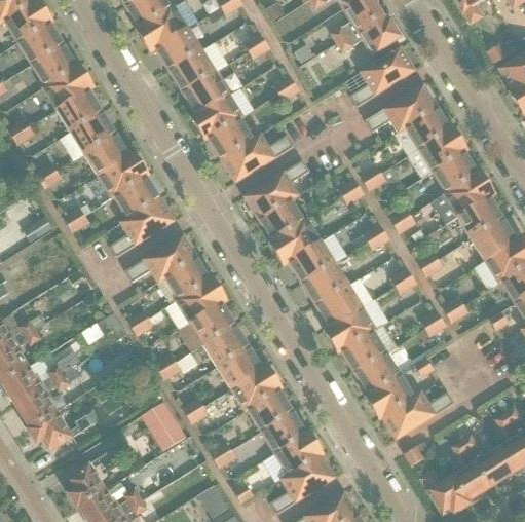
[(0,0),(0,22),(35,0),(0,0)]
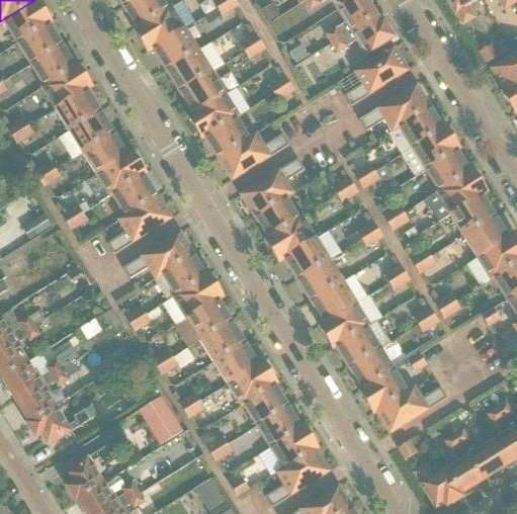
[(34,0),(3,19),(4,20),(6,22),(17,41),(51,21),(53,20),(40,0),(34,0)]
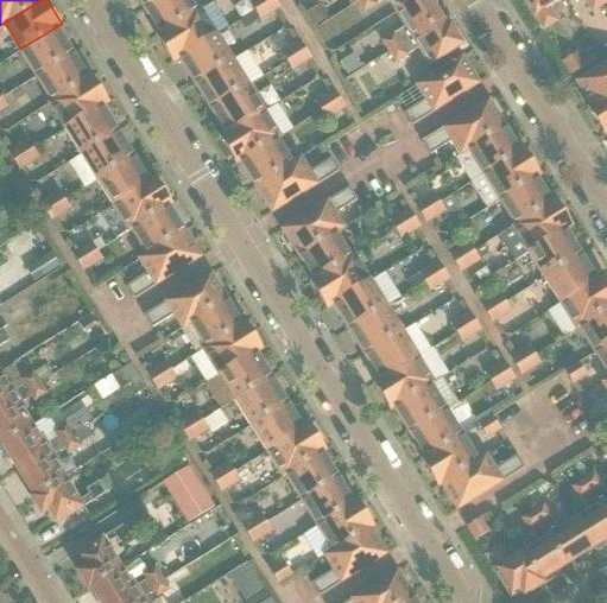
[(155,0),(145,6),(160,31),(198,7),(194,0),(155,0)]
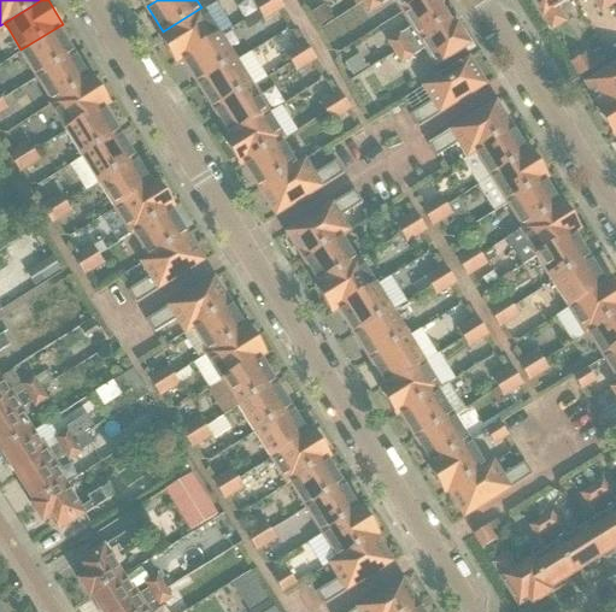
[(259,7),(265,17),(285,5),(281,0),(273,0),(259,7)]
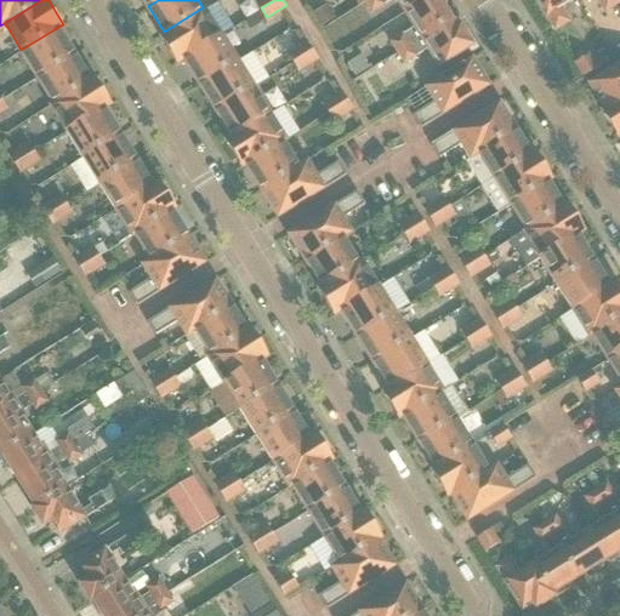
[(392,39),(398,49),(453,16),(445,4),(447,0),(419,0),(405,9),(415,24),(392,39)]
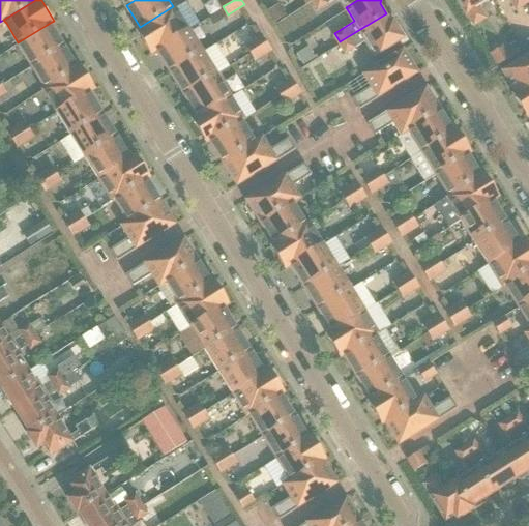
[(460,0),(474,24),(487,16),(479,3),(485,0),(460,0)]
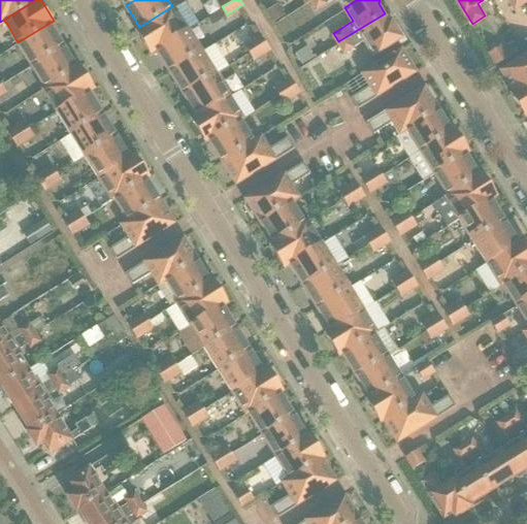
[(509,0),(515,8),(524,2),(522,0),(509,0)]
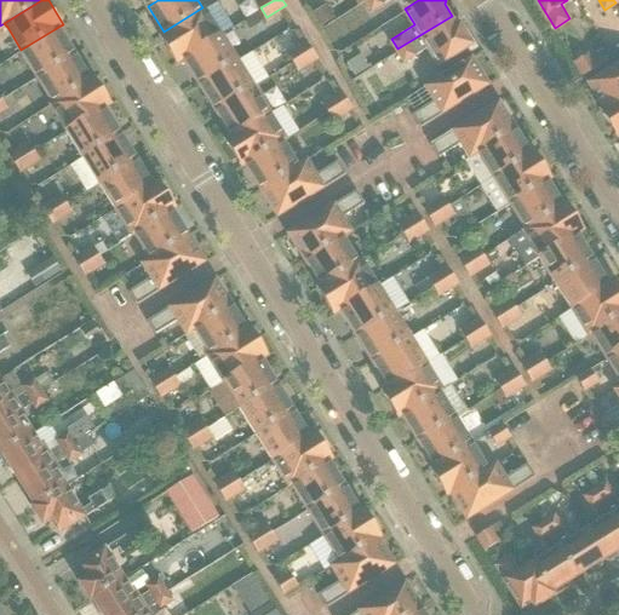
[(327,3),(314,10),(321,23),(334,15),(327,3)]
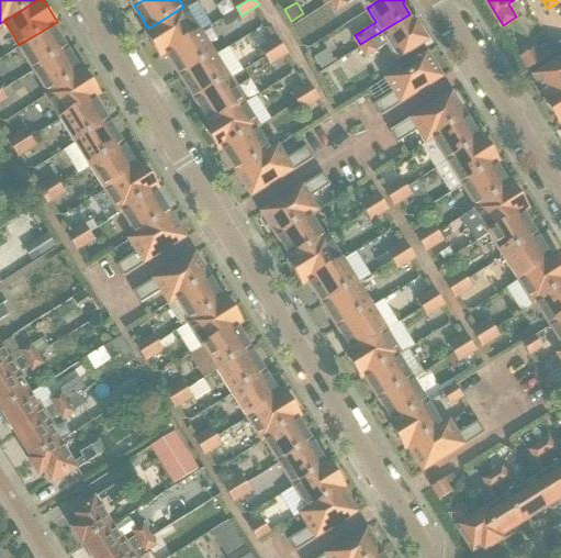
[(145,31),(160,55),(201,30),(186,4),(183,7),(148,29),(145,31)]
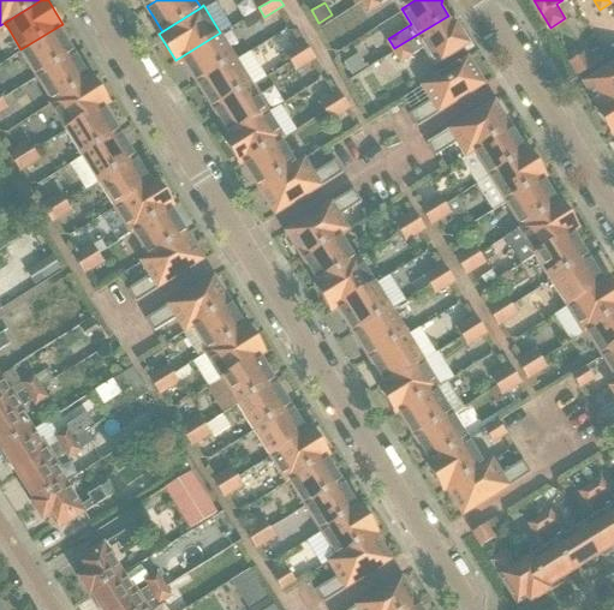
[(448,16),(394,48),(401,59),(424,45),(436,63),(470,42),(457,22),(453,23),(448,16)]
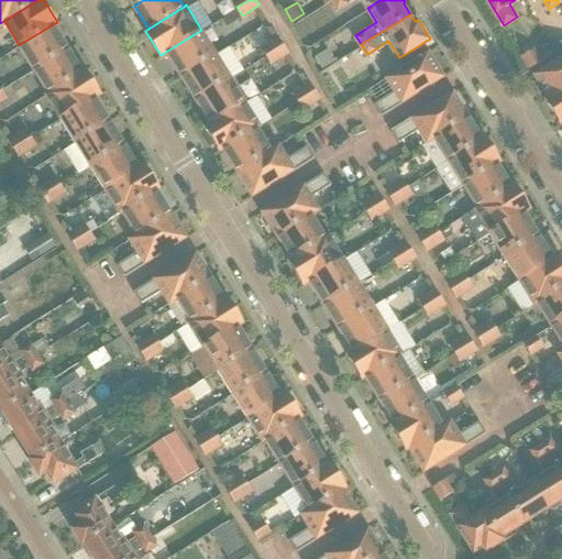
[(298,19),(293,22),(300,36),(306,34),(298,19)]
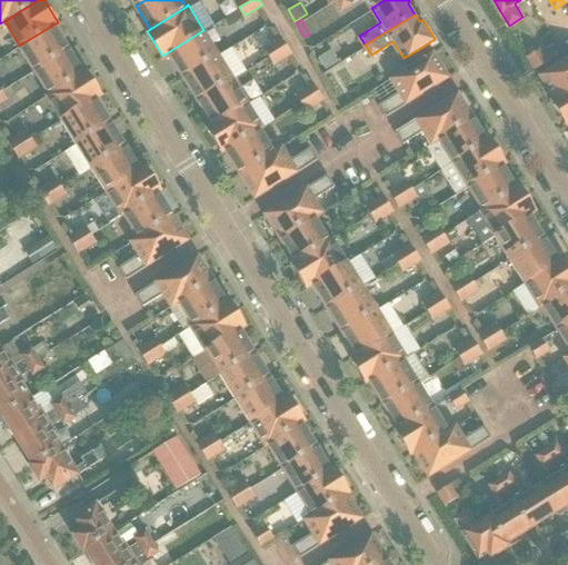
[(19,46),(35,69),(70,47),(56,23),(19,46)]
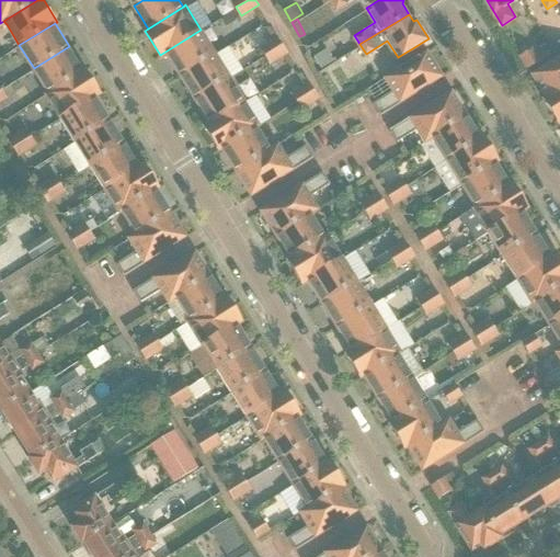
[(166,52),(180,75),(215,53),(201,30),(160,55),(161,55),(166,52)]
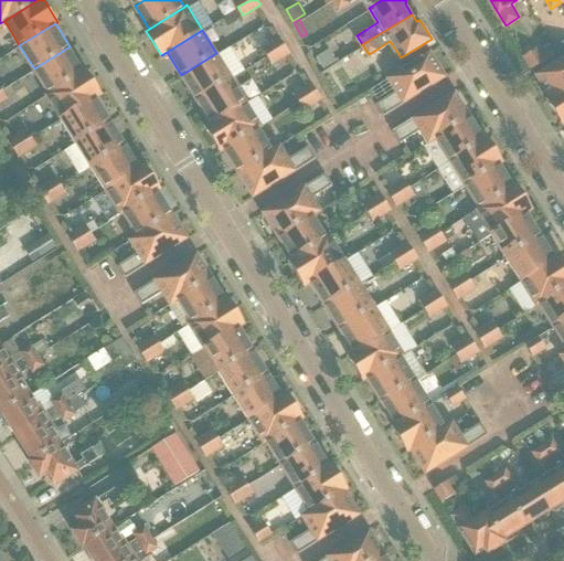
[(267,54),(285,43),(279,35),(262,46),(267,54)]
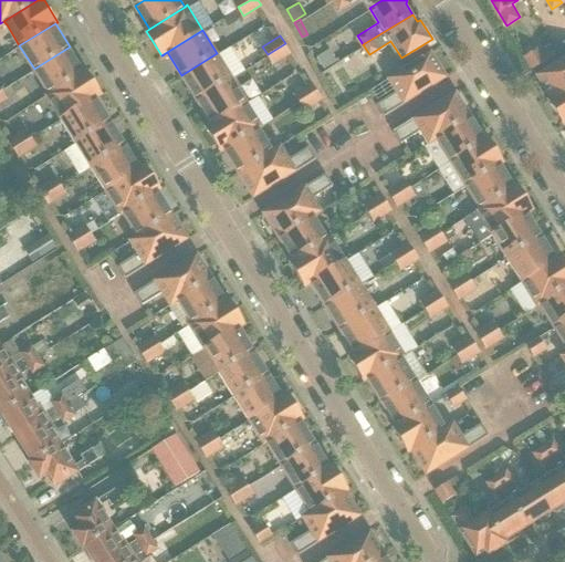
[(268,54),(272,62),(290,51),(285,43),(268,54)]
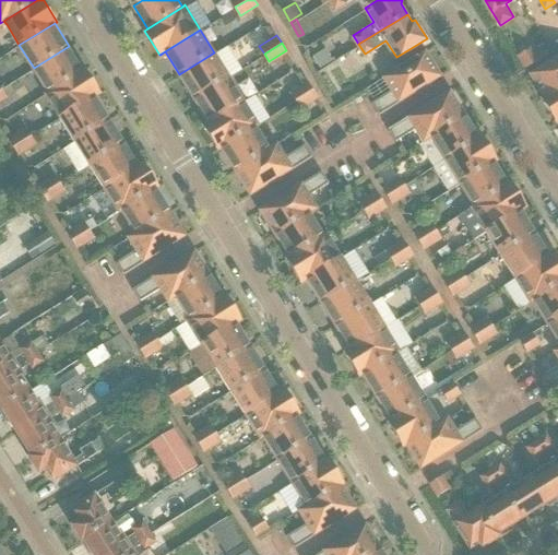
[(45,93),(46,94),(86,69),(85,67),(83,69),(69,46),(34,68),(47,91),(45,93)]
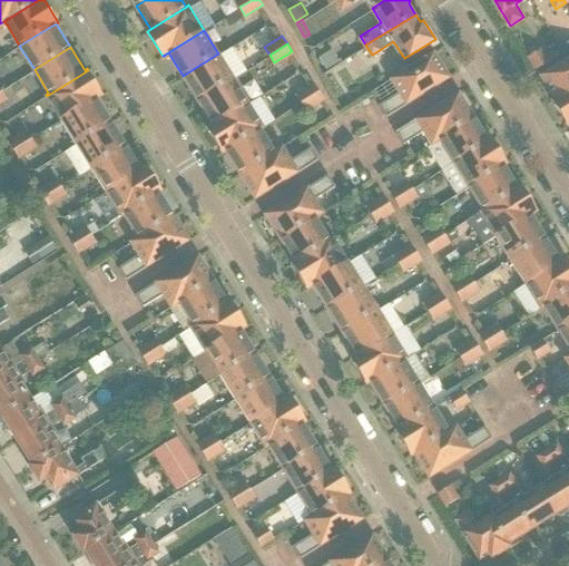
[(332,48),(320,56),(326,67),(340,59),(332,48)]
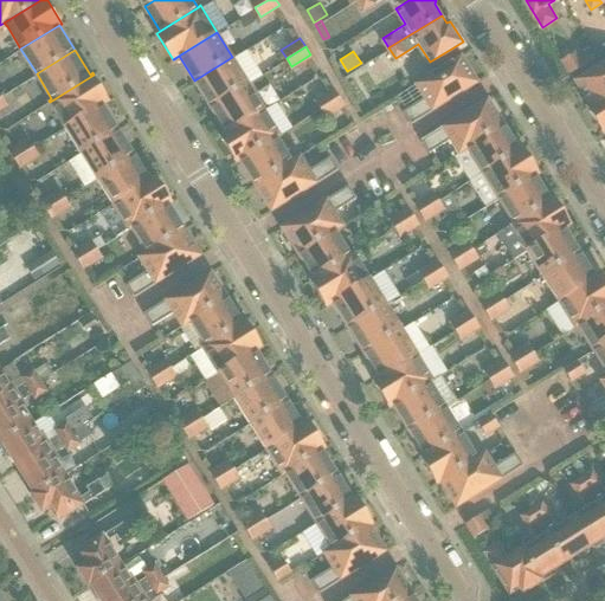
[(562,58),(571,72),(583,64),(574,51),(562,58)]
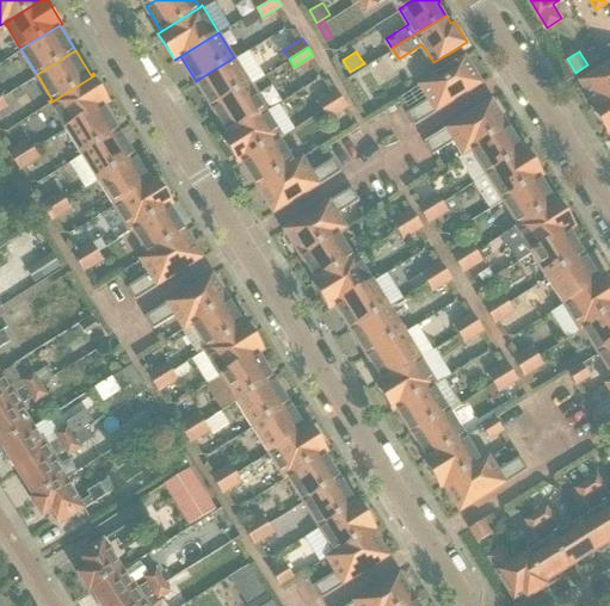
[(406,111),(414,123),(482,81),(466,54),(419,82),(427,97),(406,111)]
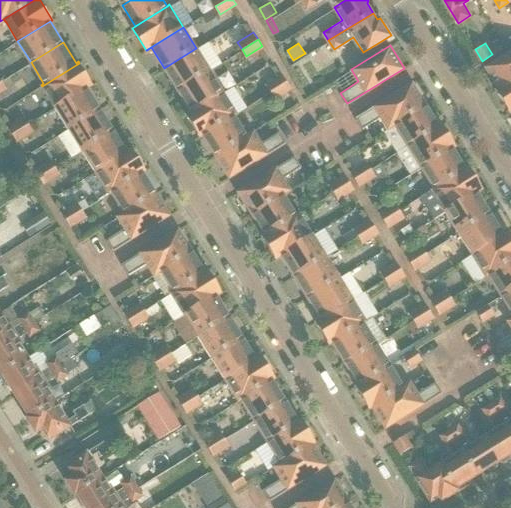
[(164,68),(178,89),(210,69),(196,48),(164,68)]
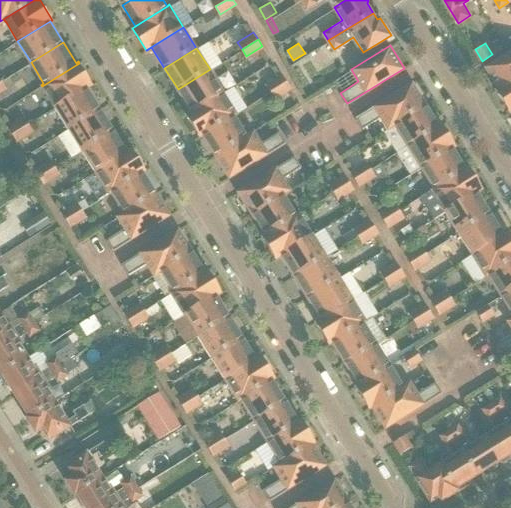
[(496,89),(496,90),(510,80),(510,49),(485,66),(498,87),(496,89)]
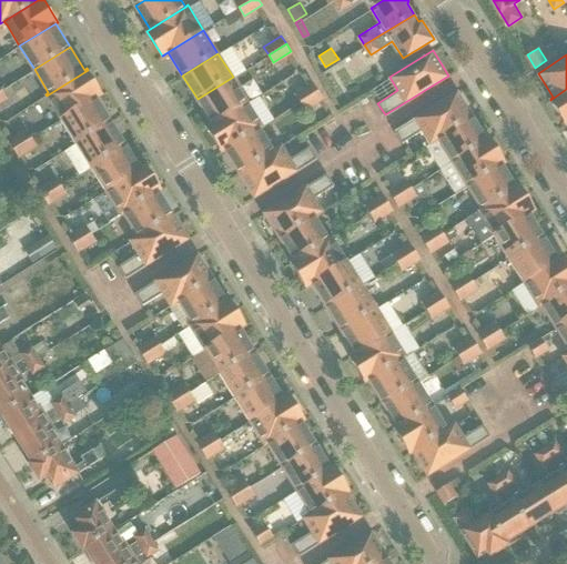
[(47,96),(61,119),(102,93),(88,70),(47,96)]
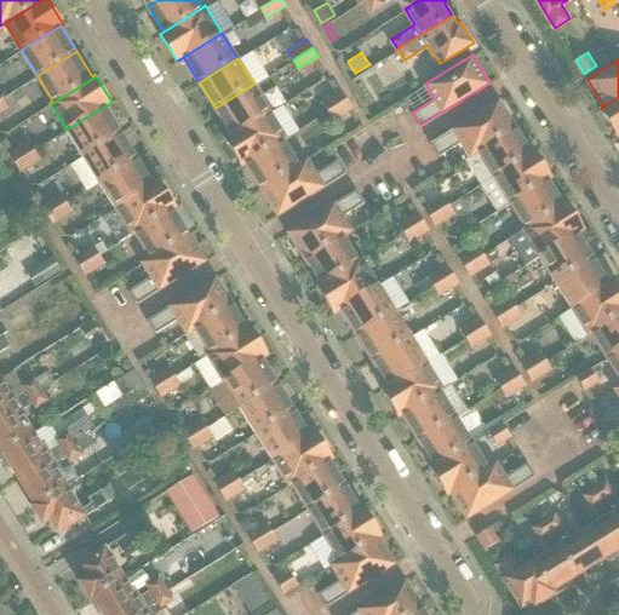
[(225,137),(225,138),(270,110),(254,84),(216,108),(230,133),(225,137)]
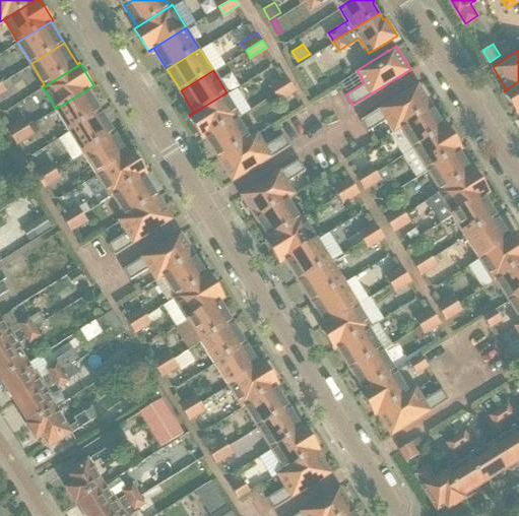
[(292,82),(286,74),(270,84),(275,92),(292,82)]
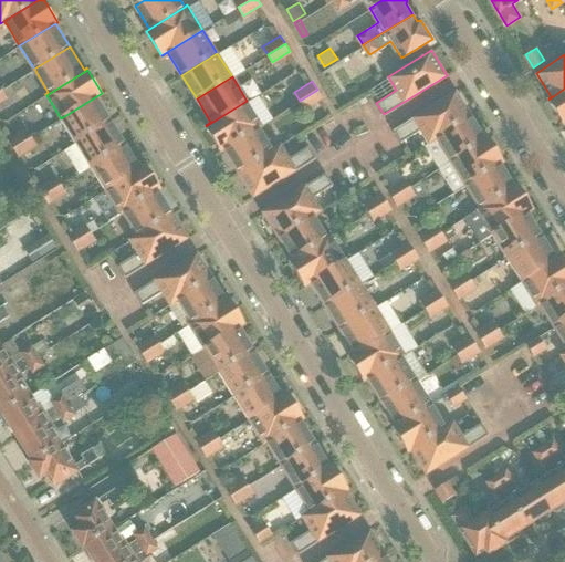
[(564,89),(548,100),(564,123),(564,89)]
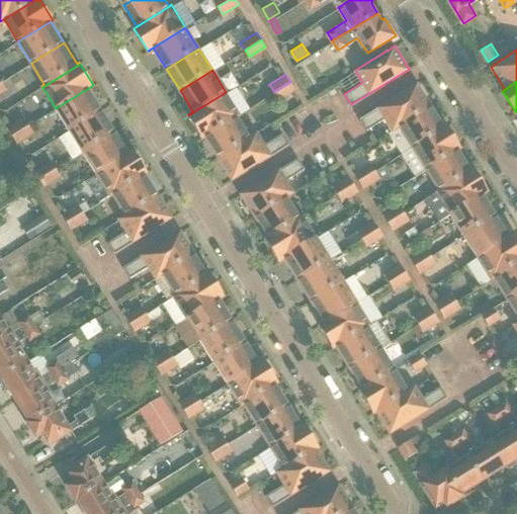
[(274,92),(278,99),(294,89),(290,82),(274,92)]
